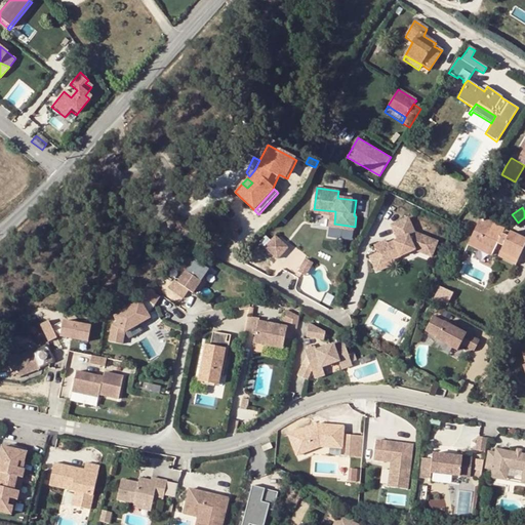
[(335,211),(314,209),(313,213),(331,215),(330,227),(354,230),(355,227),(334,224),(335,211)]
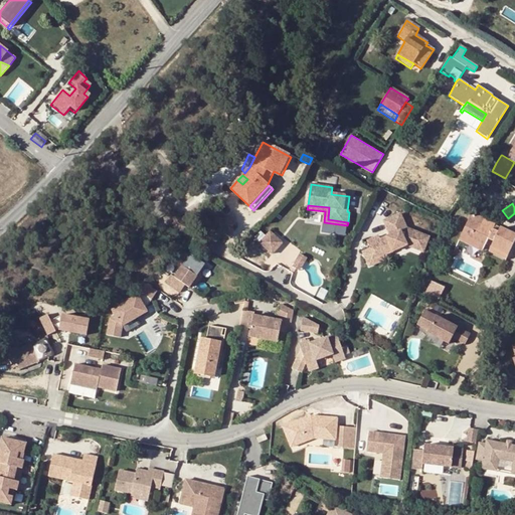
[(481,249),(485,243),(469,234),(479,216),(472,212),(458,236),(481,249)]
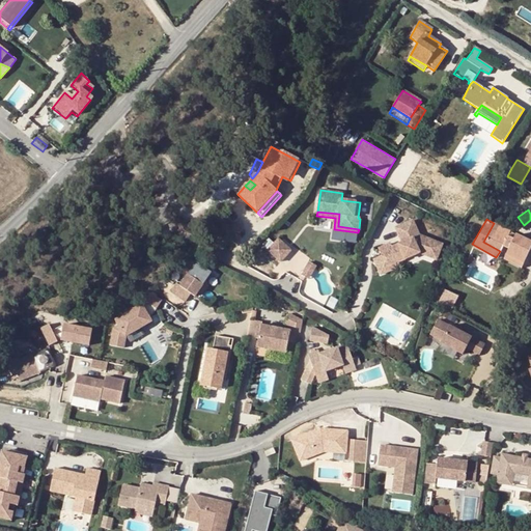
[(394,262),(399,264),(419,253),(437,259),(442,245),(420,235),(413,222),(396,230),(403,245),(394,249),(392,246),(380,252),(383,258),(387,267),(394,262)]
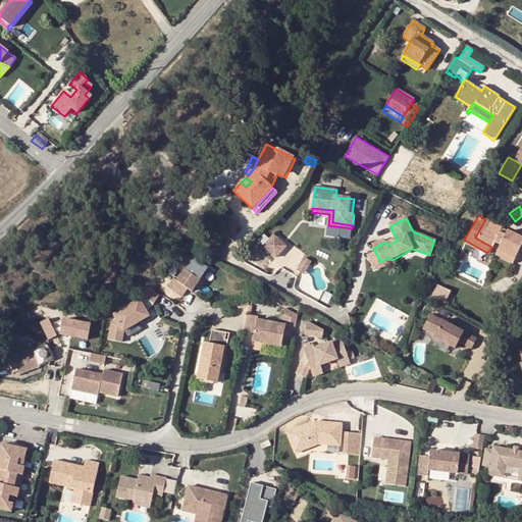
[(475,238),(491,247),(494,242),(500,244),(494,252),(504,257),(507,251),(515,255),(521,245),(500,231),(501,229),(485,219),(475,238)]
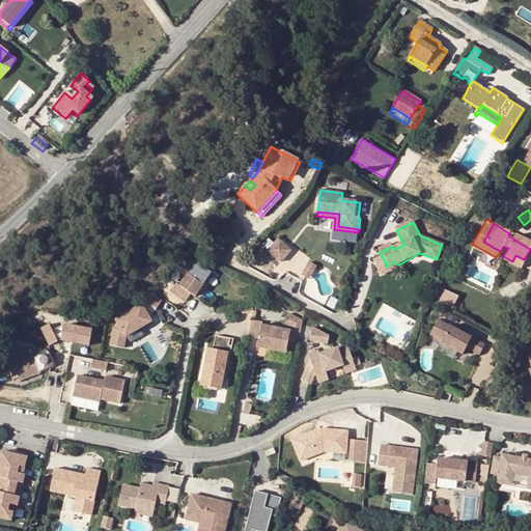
[(279,239),(269,250),(281,261),(292,250),(279,239)]
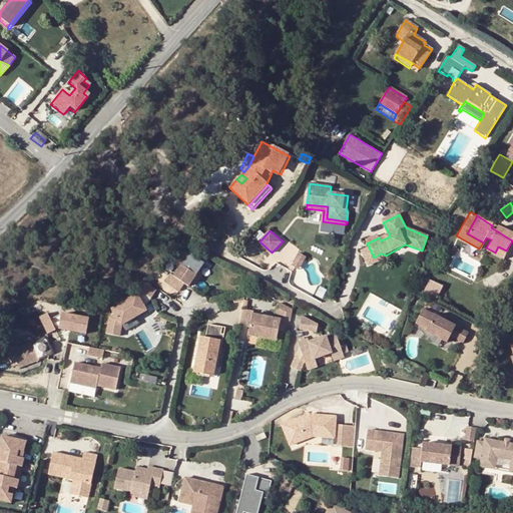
[(498,246),(495,252),(503,258),(506,250),(498,246)]
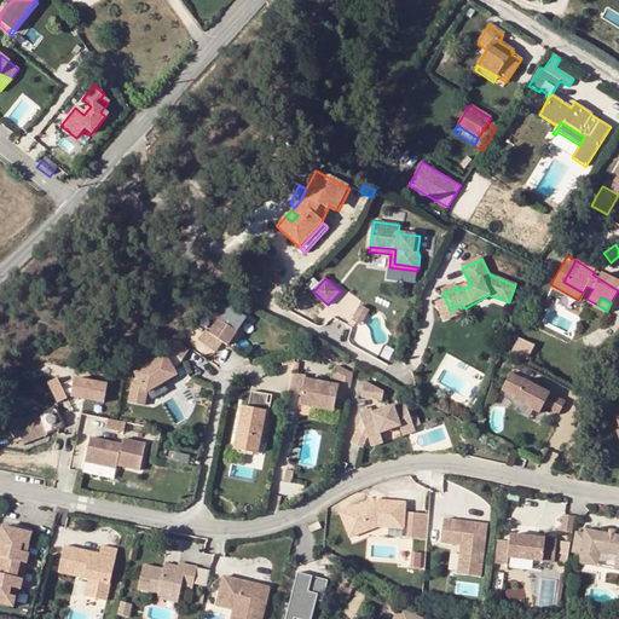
[(446,301),(438,306),(447,324),(468,313),(466,308),(460,306),(451,311),(446,301)]
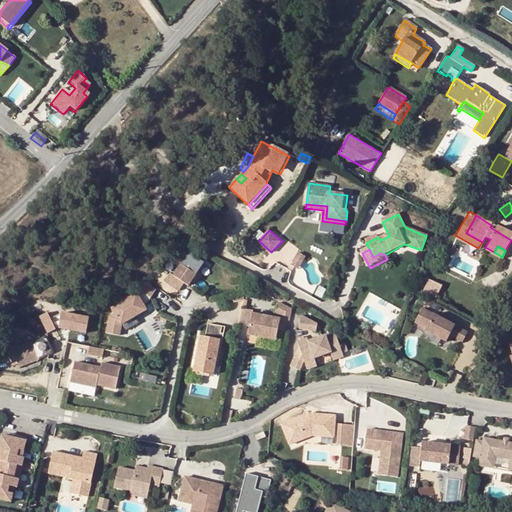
[(190,252),(174,275),(170,272),(165,280),(173,286),(180,291),(185,283),(189,286),(193,279),(205,263),(190,252)]
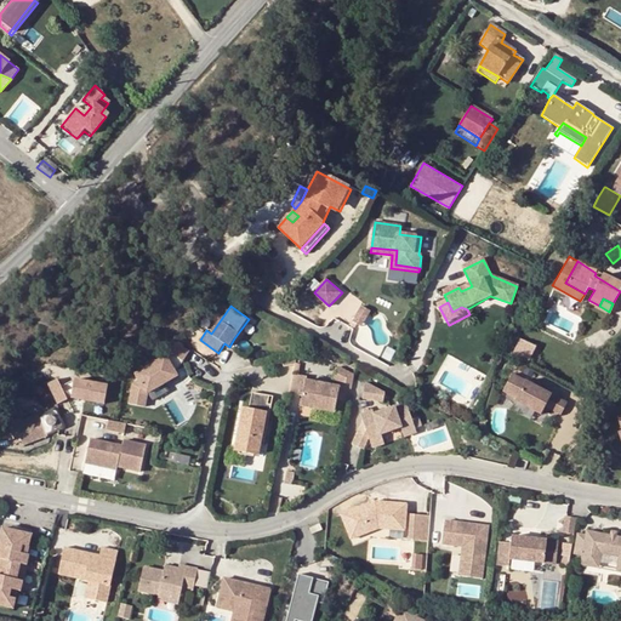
[(370,311),(363,306),(353,320),(362,326),(370,311)]
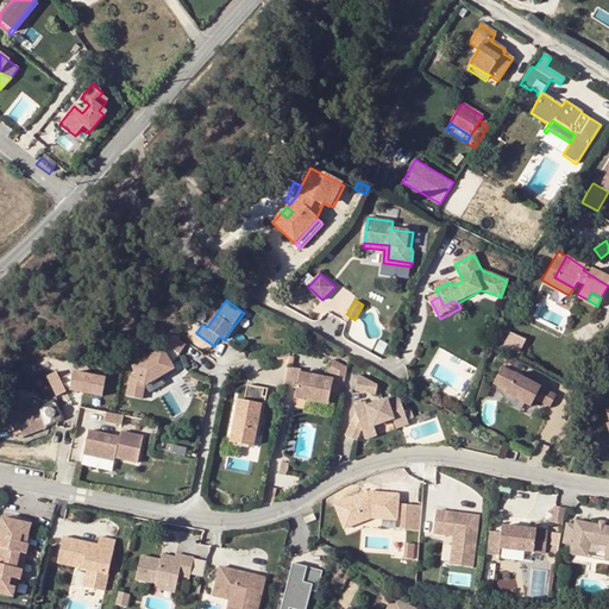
[(165,343),(168,344),(180,355),(187,345),(170,334),(165,343)]
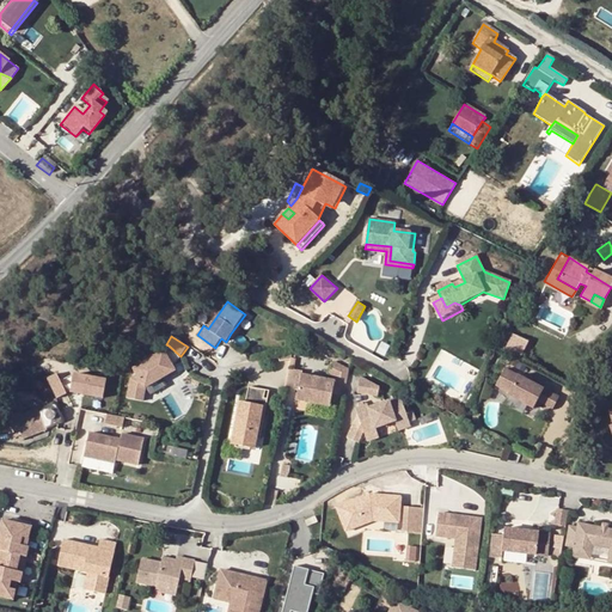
[(513,336),(508,356),(519,357),(524,340),(513,336)]
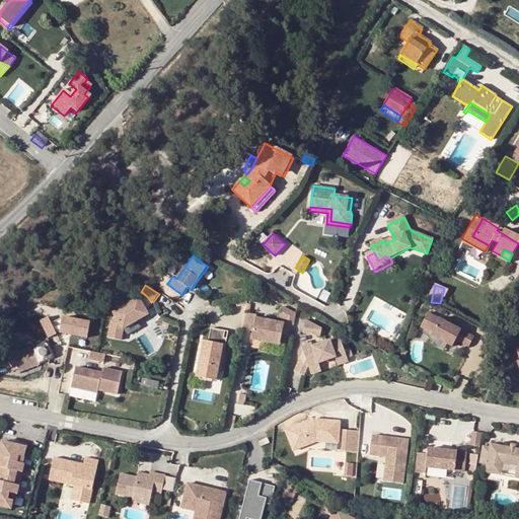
[(153,302),(143,293),(139,297),(142,302),(147,311),(153,302)]
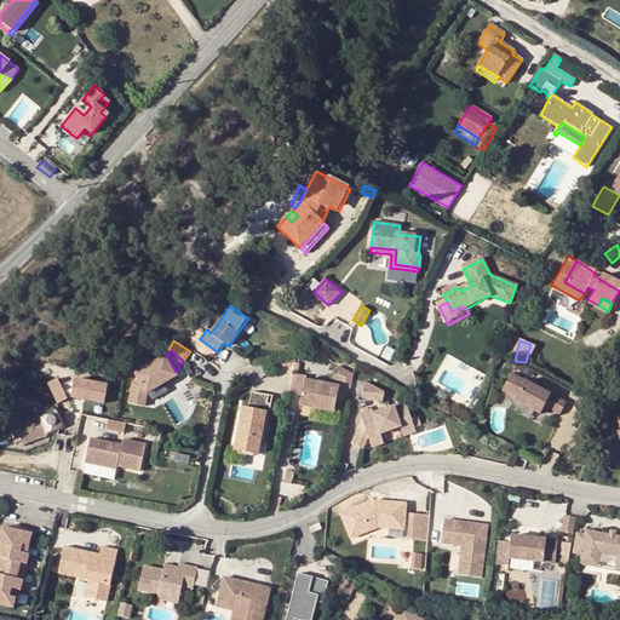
[(178,374),(176,372),(170,361),(166,355),(136,373),(139,379),(133,383),(130,403),(145,406),(148,392),(178,374)]
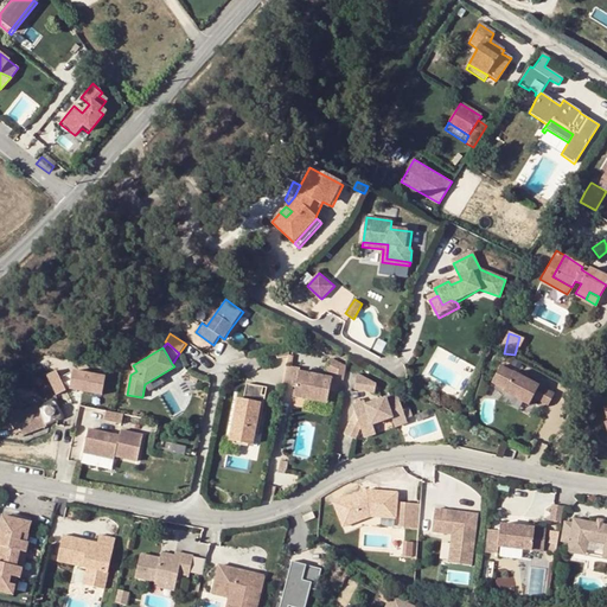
[(343,393),(347,366),(331,359),(326,370),(332,374),(331,378),(299,372),(295,388),(293,397),(327,403),(328,391),(343,393)]
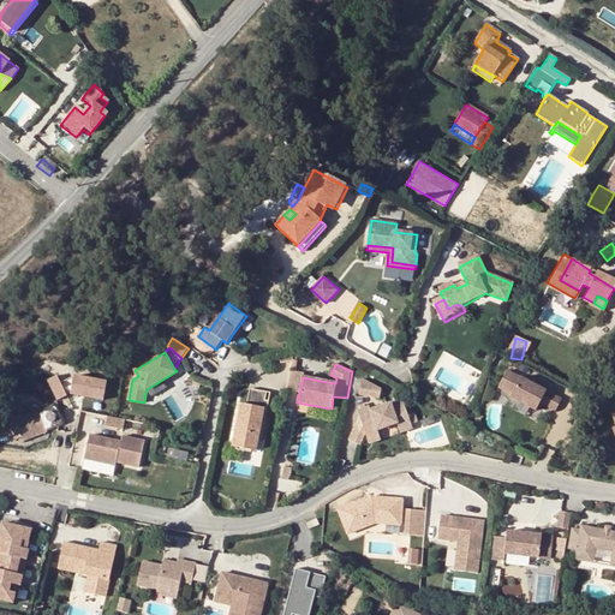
[(562,399),(508,370),(499,387),(512,394),(511,396),(537,411),(541,402),(556,410),(562,399)]
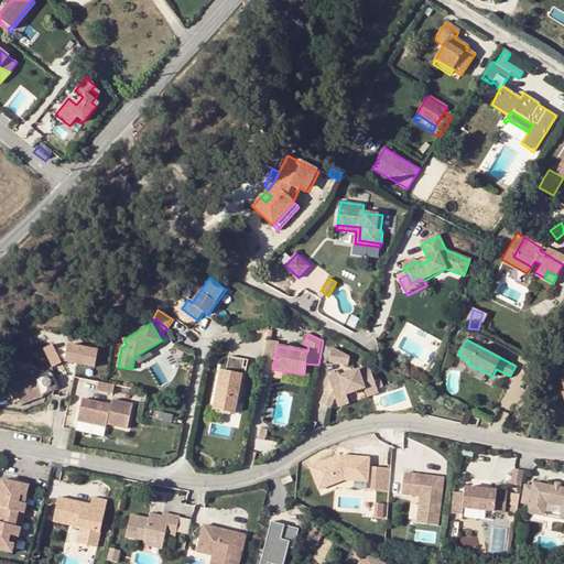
[(279,343),(267,340),(263,358),(274,360),(278,346),(279,343)]
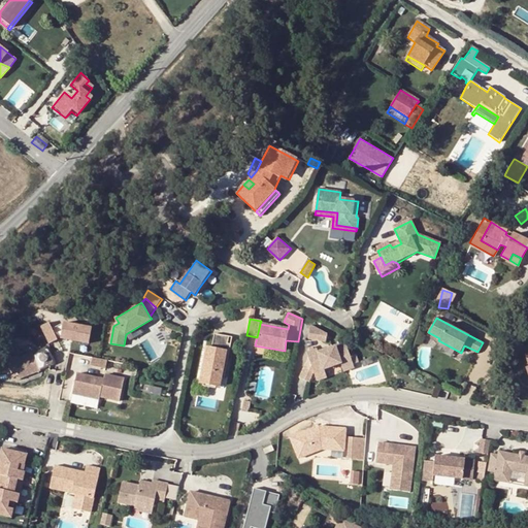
[(50,322),(41,326),(42,328),(50,343),(58,339),(51,324),(50,322)]
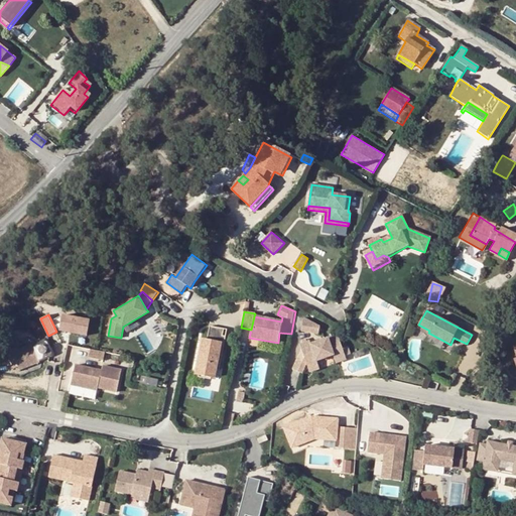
[(62,314),(59,331),(88,336),(91,319),(89,319),(67,315),(62,314)]
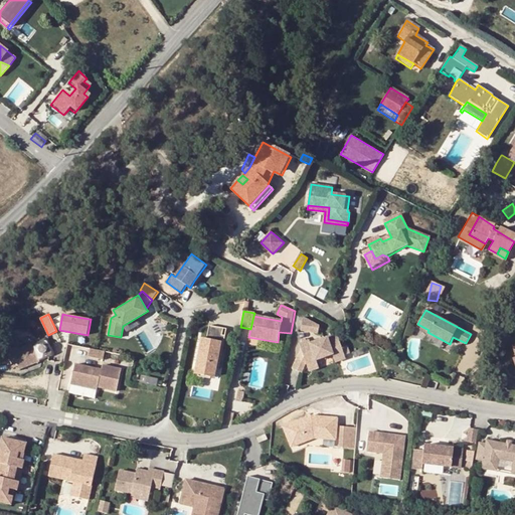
[(319,326),(303,317),(302,330),(319,334),(319,326)]
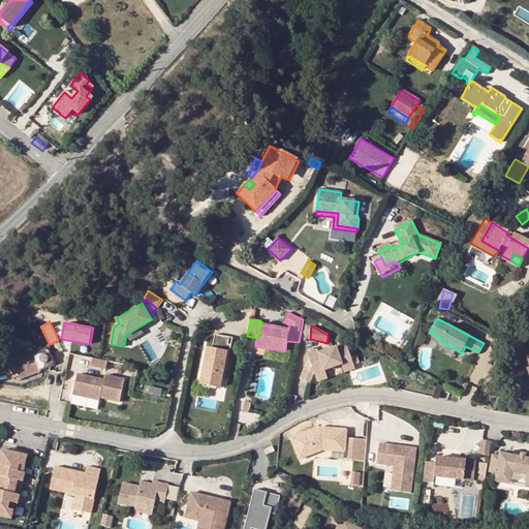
[(226,374),(232,338),(215,335),(212,350),(208,349),(200,384),(220,387),(222,373),(226,374)]
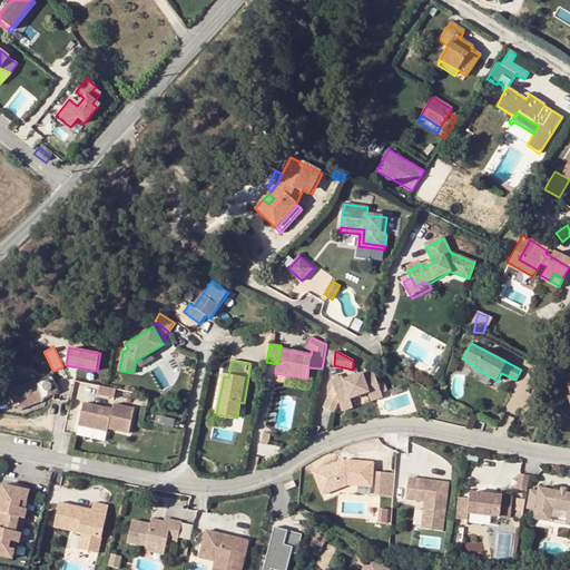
[(335,381),(335,385),(326,409),(336,412),(341,402),(342,402),(343,405),(354,402),(353,400),(372,395),(374,404),(386,401),(385,396),(391,395),(389,386),(383,389),(380,375),(376,374),(346,381),(346,377),(335,381)]
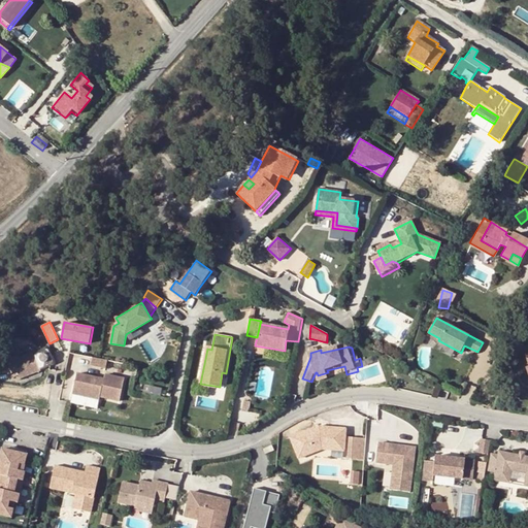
[(46,348),(42,350),(34,354),(33,354),(33,356),(39,369),(40,370),(41,370),(54,364),(55,364),(55,363),(48,349),(47,349),(46,348)]
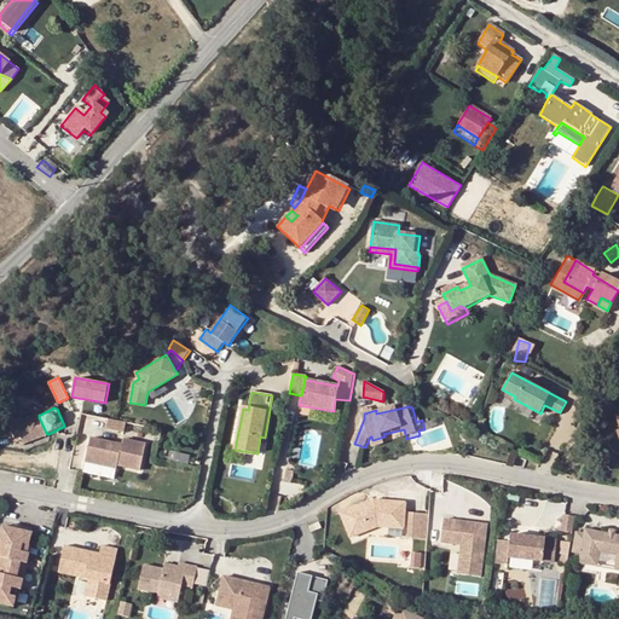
[(36,415),(15,424),(16,427),(23,444),(45,435),(36,415)]
